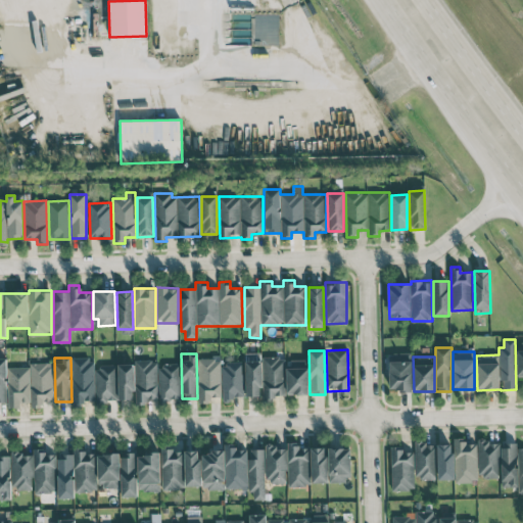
[(221,396),(220,358),(198,358),(199,402),(209,402),(209,397),(221,396)]
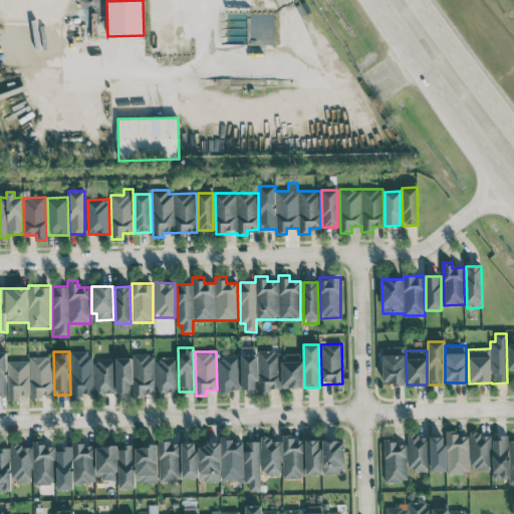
[(279,351),(258,351),(259,392),(280,391),(279,351)]
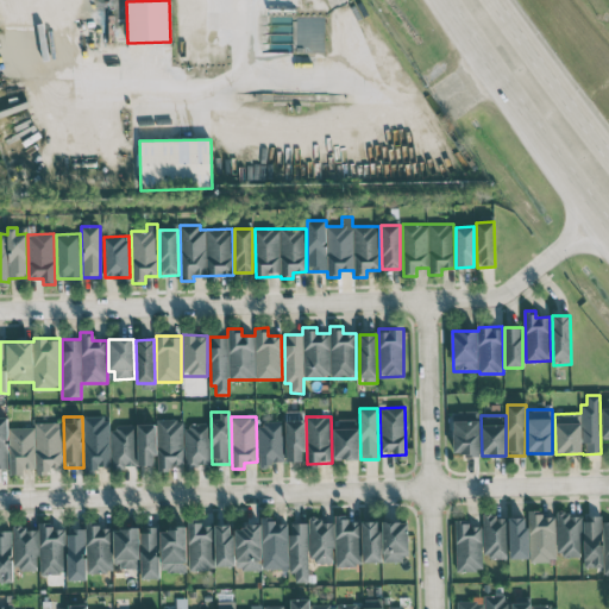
[(83,418),(86,473),(98,472),(98,466),(110,466),(108,418),(83,418)]
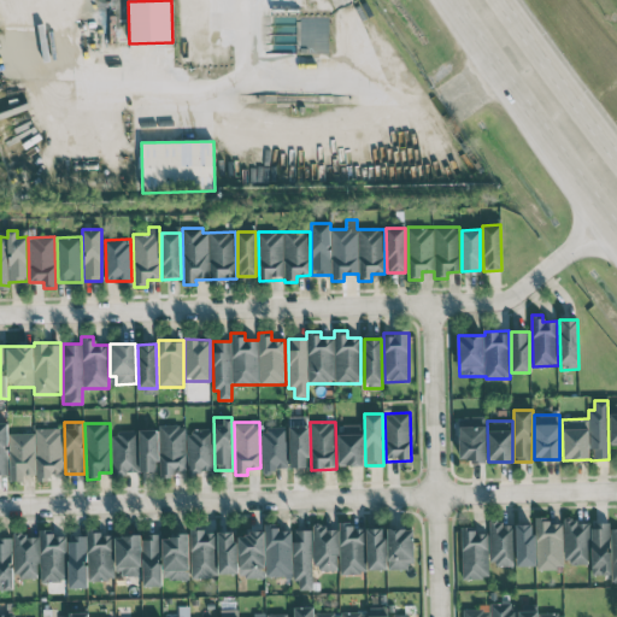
[(339,465),(363,465),(363,424),(339,424),(339,465)]
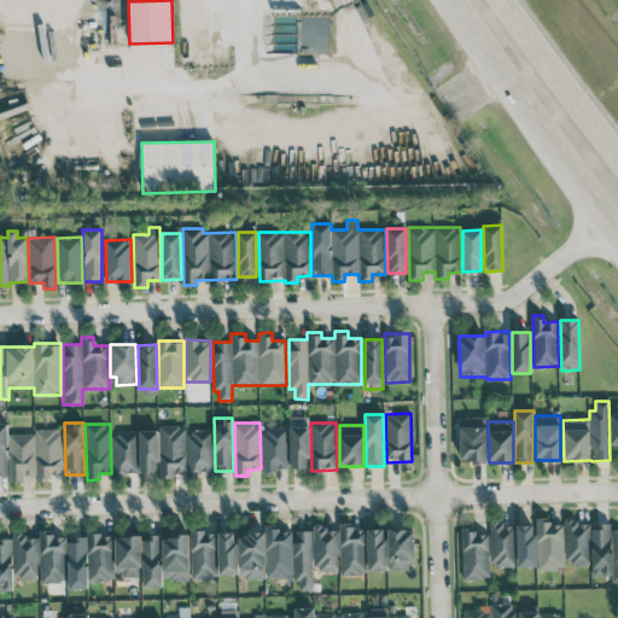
[(139,430),(139,472),(158,472),(158,479),(173,478),(173,471),(186,471),(186,426),(159,426),(159,430),(139,430)]
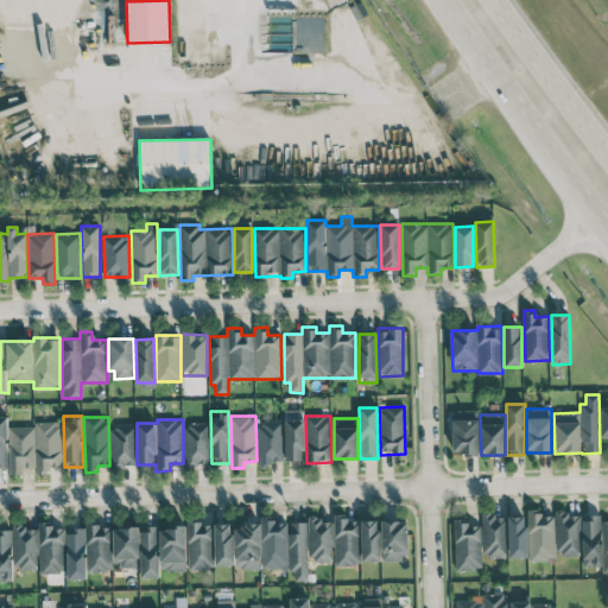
[(303,419),(285,420),(286,461),(304,461),(303,419)]
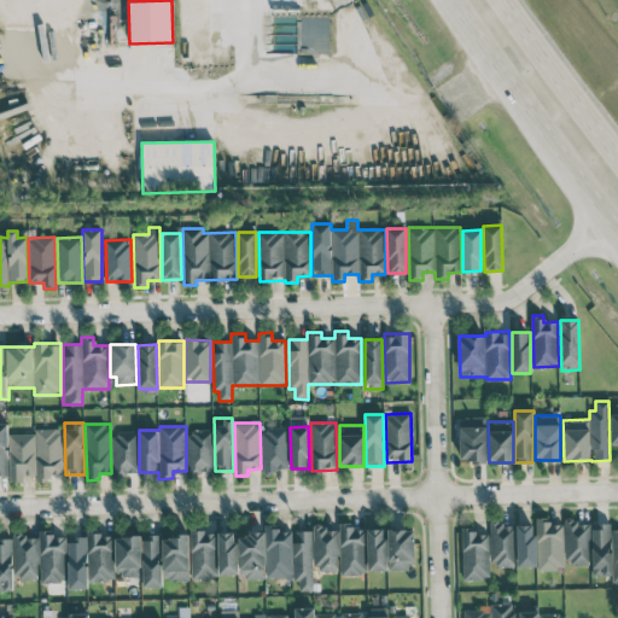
[(485,426),(460,426),(460,461),(485,461),(485,426)]
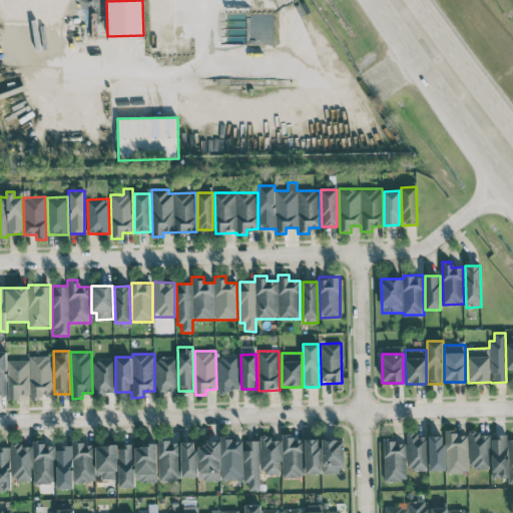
[(8,400),(20,400),(19,395),(30,394),(30,400),(41,400),(41,394),(52,394),(51,356),(28,356),(29,360),(7,361),(8,400)]
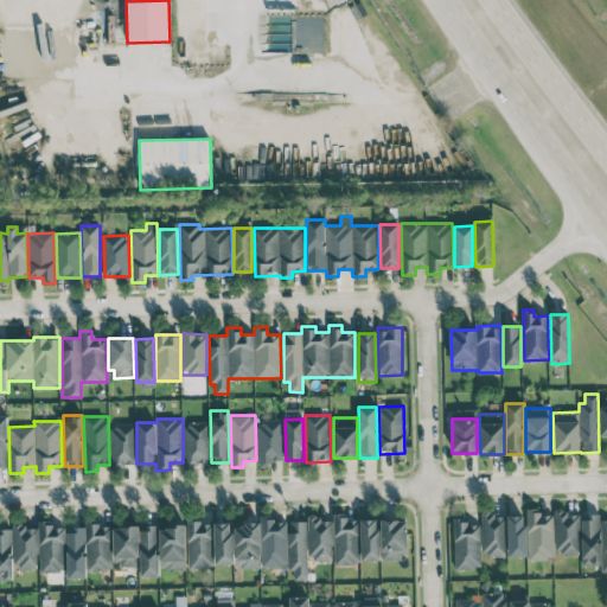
[(281,421),(256,421),(259,464),(282,462),(281,421)]
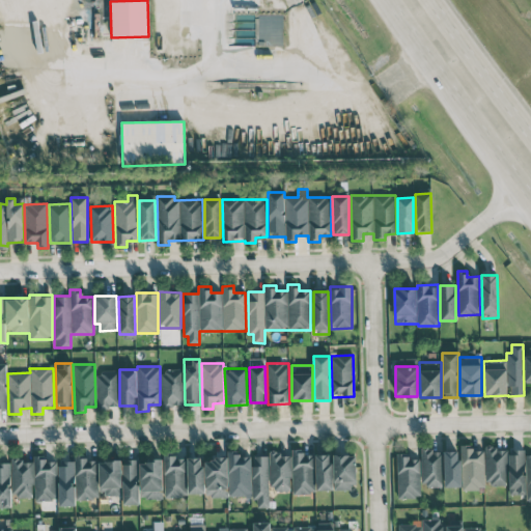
[(161,370),(162,406),(182,406),(182,370),(161,370)]
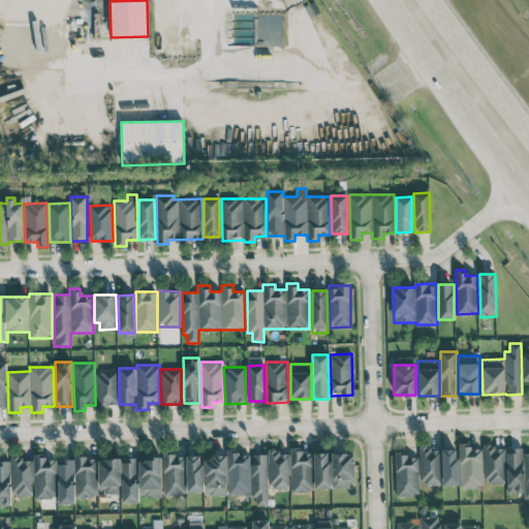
[(117,370),(96,371),(97,405),(118,405),(117,370)]
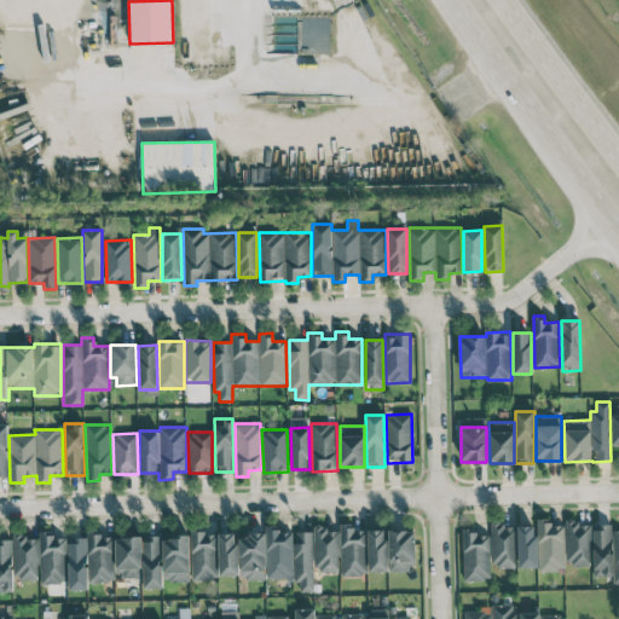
[(563,525),(551,525),(551,519),(538,519),(539,571),(565,571),(563,525)]
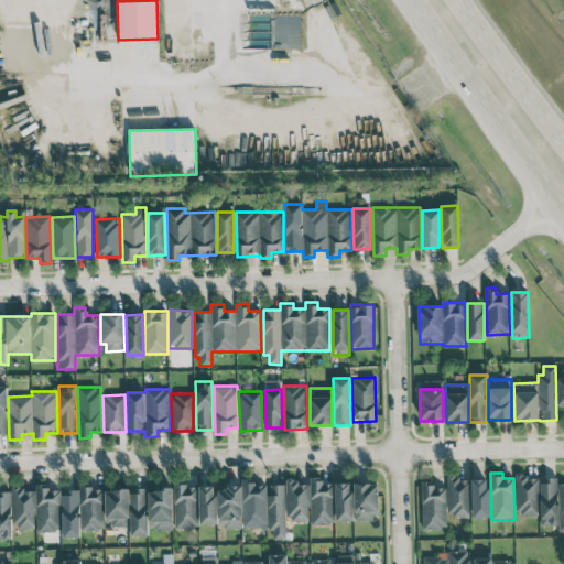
[(538,514),(537,476),(514,476),(516,516),(538,514)]
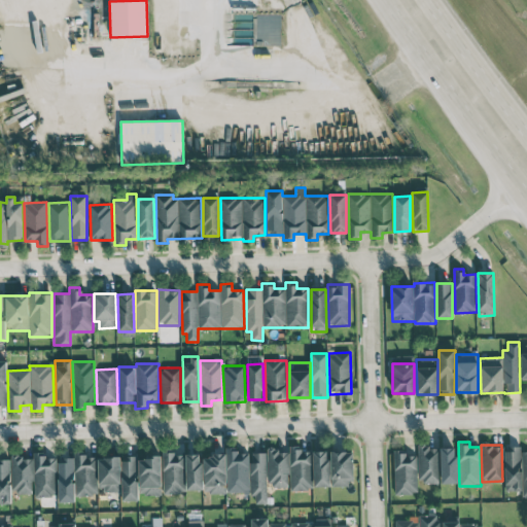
[(290,489),(330,488),(330,485),(353,485),(352,452),(328,453),(328,451),(302,452),(302,446),(289,446),(290,489)]
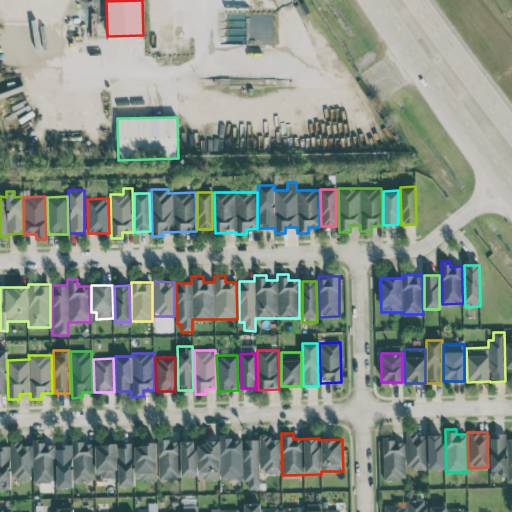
[(491,477),(508,477),(508,482),(511,482),(511,439),(506,439),(505,433),(490,434),(491,477)]
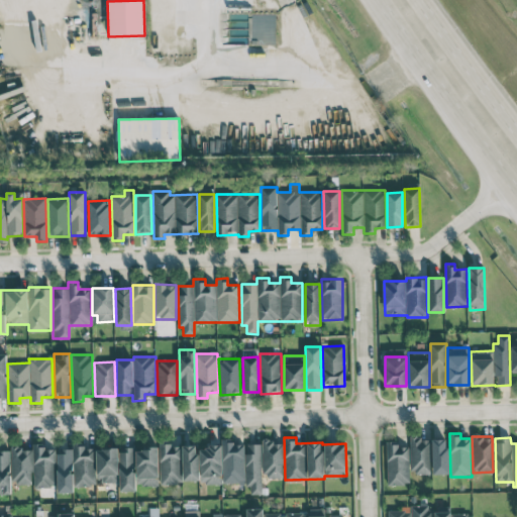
[(430,473),(430,438),(409,438),(410,474),(430,473)]
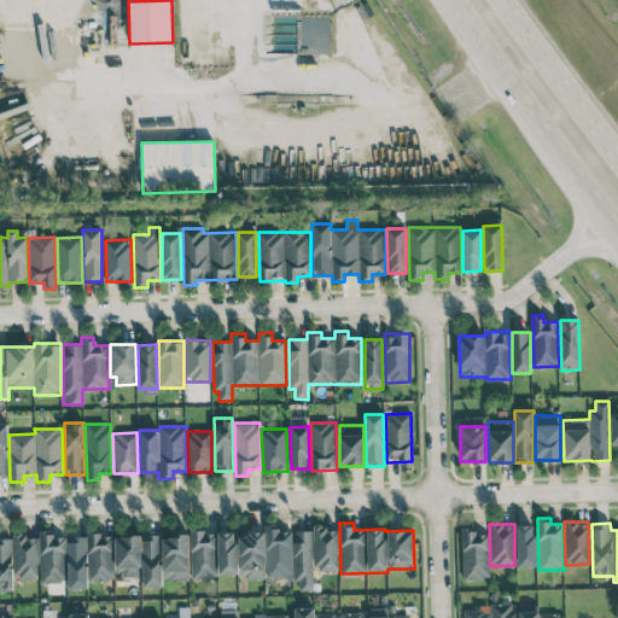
[(536,566),(535,525),(516,525),(517,567),(536,566)]
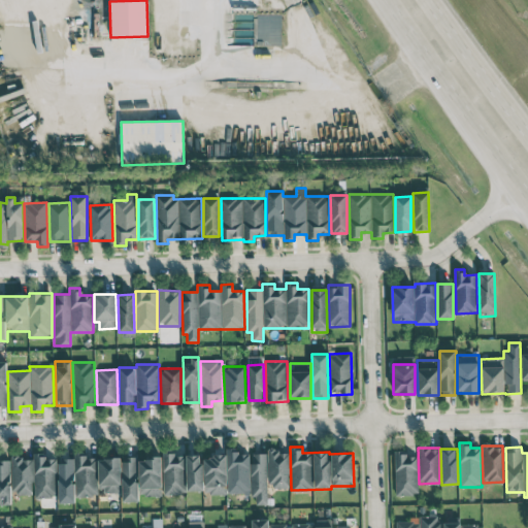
[(289,487),(288,451),(266,451),(266,454),(251,454),(251,497),(256,497),(256,505),(267,504),(267,488),(289,487)]
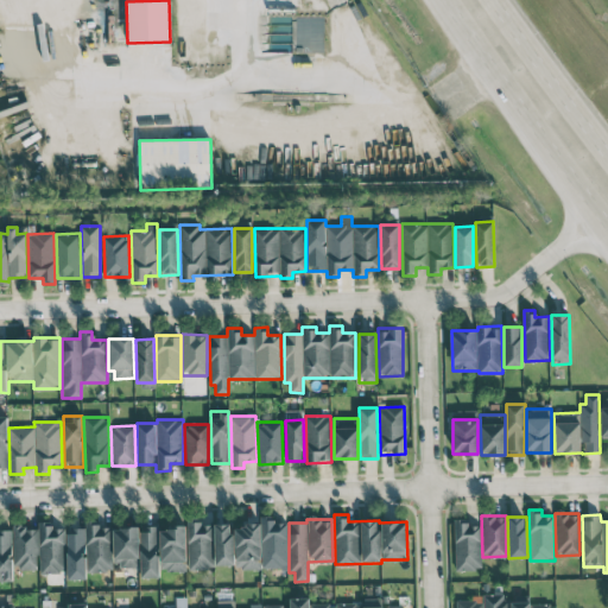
[(456,570),(481,570),(480,525),(467,525),(467,519),(455,519),(456,570)]
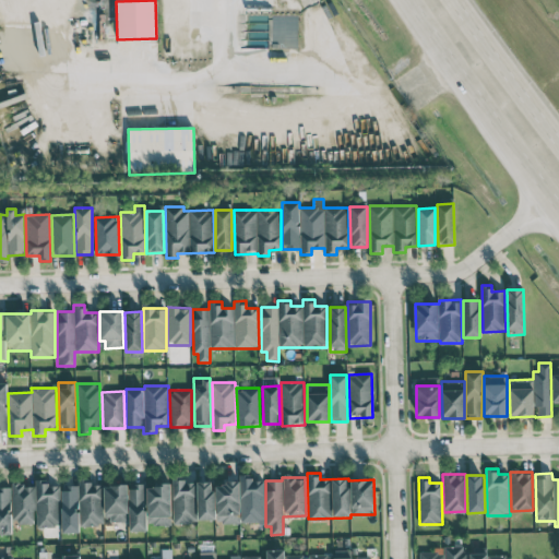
[(241,523),(264,523),(263,478),(240,478),(241,523)]
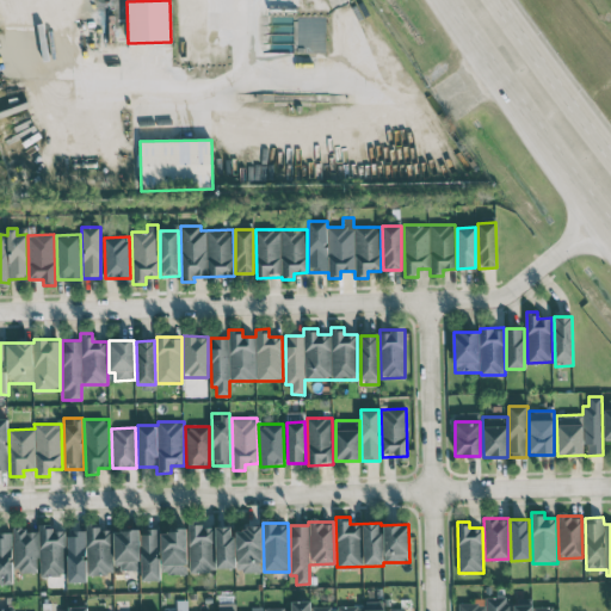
[(87,581),(87,574),(113,574),(112,530),(99,531),(99,524),(86,524),(86,531),(67,531),(68,582),(87,581)]
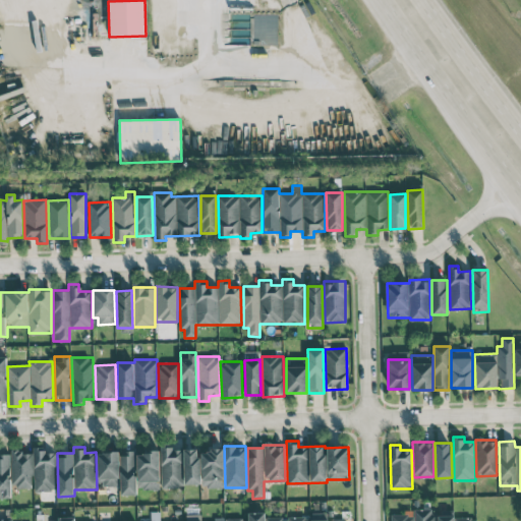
[(200,484),(199,449),(172,450),(172,447),(161,447),(161,487),(183,487),(183,484),(200,484)]
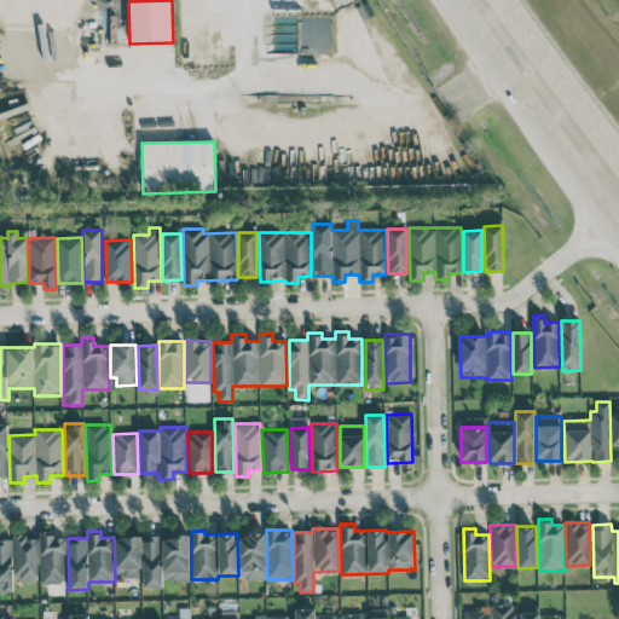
[(65,534),(39,536),(40,583),(67,583),(65,534)]
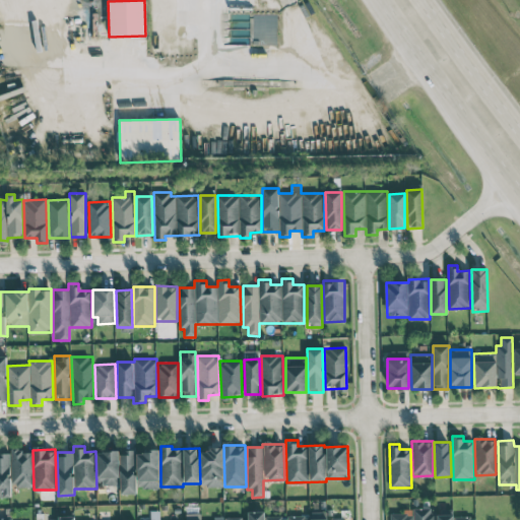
[(223,486),(222,449),(200,449),(201,486),(223,486)]
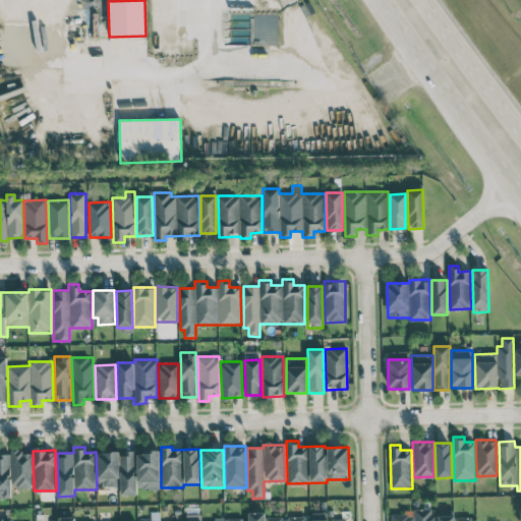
[(136,495),(135,451),(120,451),(121,496),(136,495)]
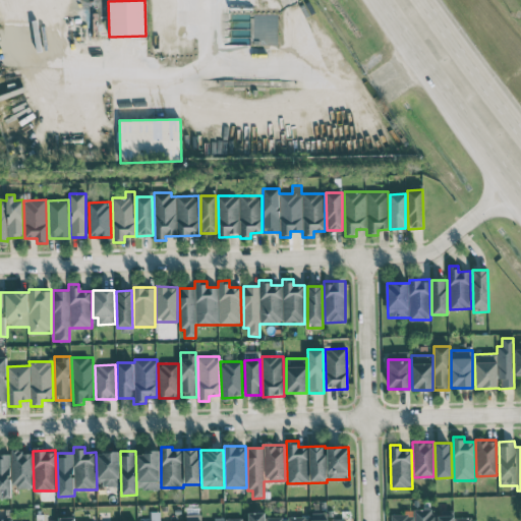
[(159,489),(159,451),(137,452),(137,489),(159,489)]
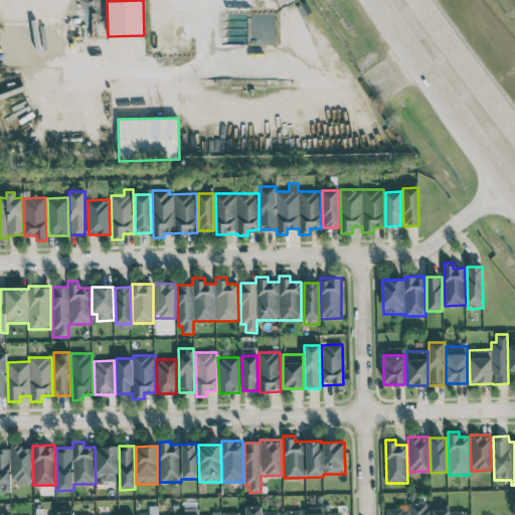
[(31,483),(32,447),(12,447),(12,482),(31,483)]
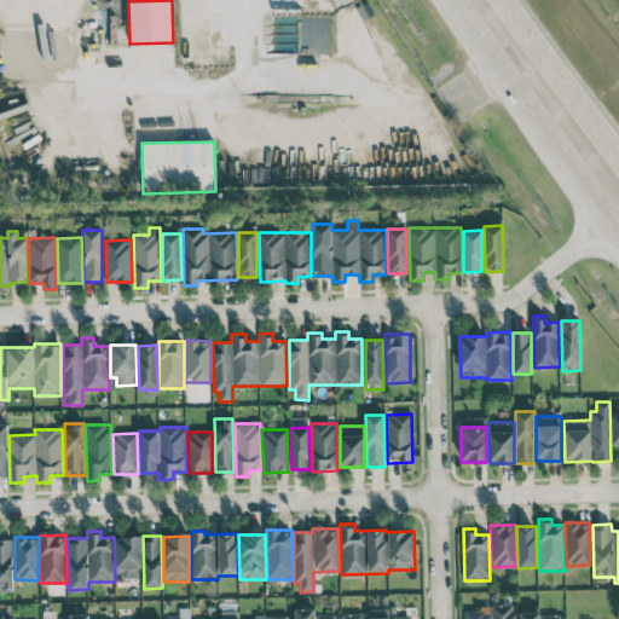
[(142,577),(142,537),(115,537),(116,577),(142,577)]
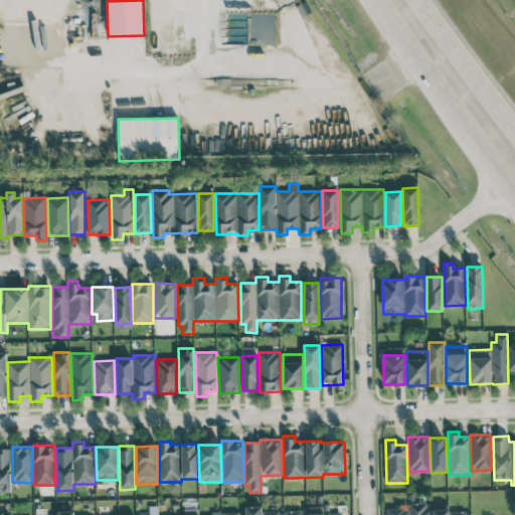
[(0,493),(11,493),(10,449),(0,449),(0,493)]
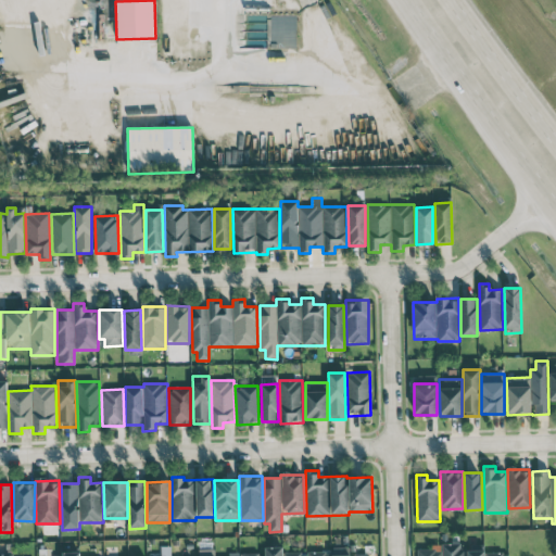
[(417,546),(417,555),(464,555),(465,545),(417,546)]
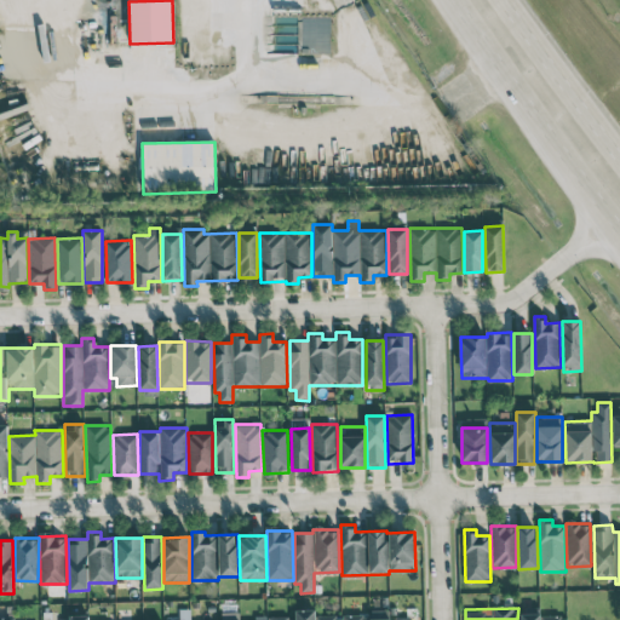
[(179,619),(190,619),(190,609),(179,609),(179,619)]
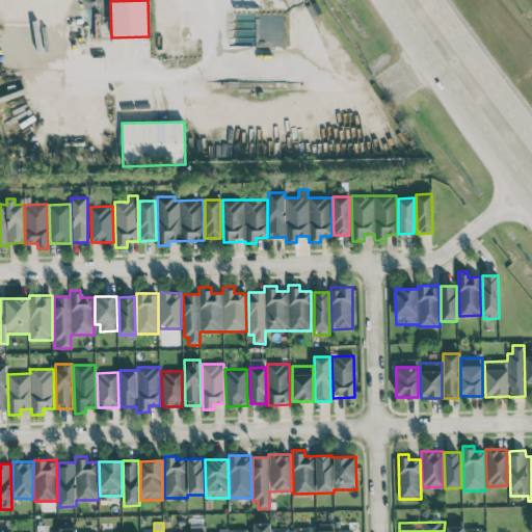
[(269,531),(269,523),(253,524),(253,531),(269,531)]
